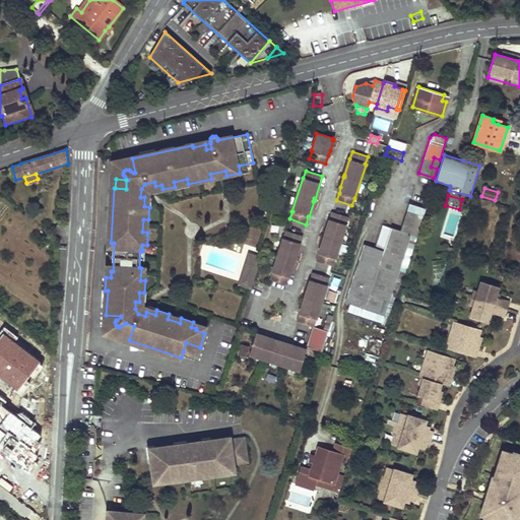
[(406,211),(400,231),(416,237),(424,216),(406,211)]
